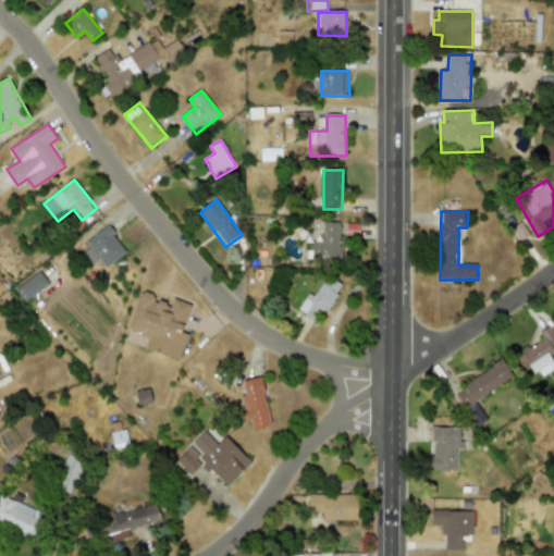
[(341,223),(324,222),(324,243),(315,243),(315,258),(344,258),(344,236),(341,236),(341,223)]
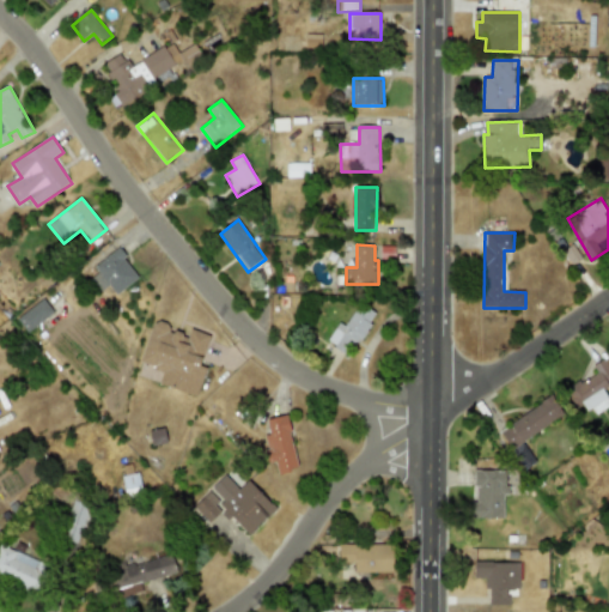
[(95,267),(117,296),(141,278),(119,249),(95,267)]
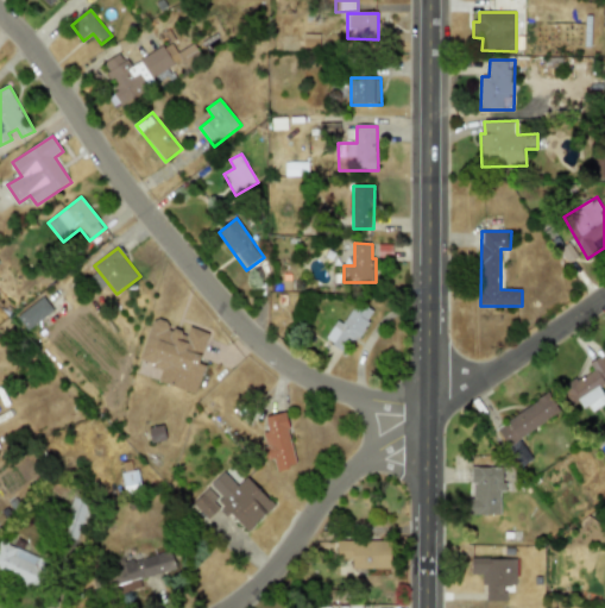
[(55,311),(44,298),(18,317),(29,331),(55,311)]
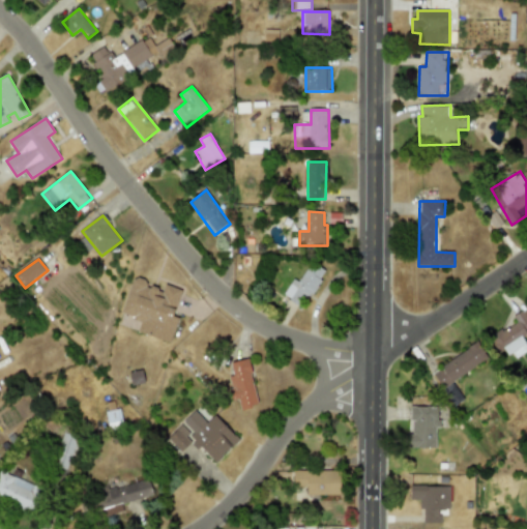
[(325,268),(311,262),(300,283),(293,278),(285,297),(305,307),(325,268)]
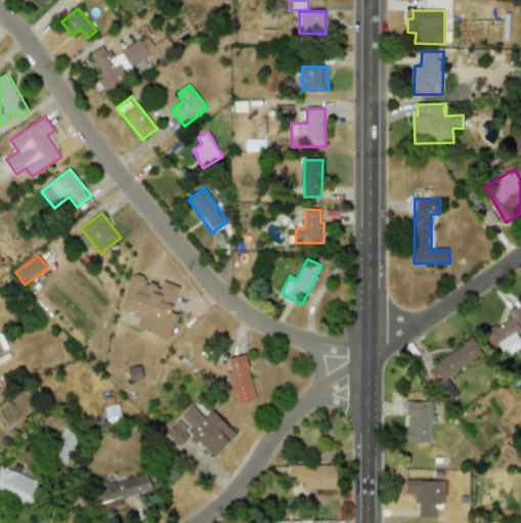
[(170,339),(178,314),(173,313),(181,287),(164,281),(162,288),(145,282),(147,278),(133,274),(121,311),(140,317),(136,329),(170,339)]
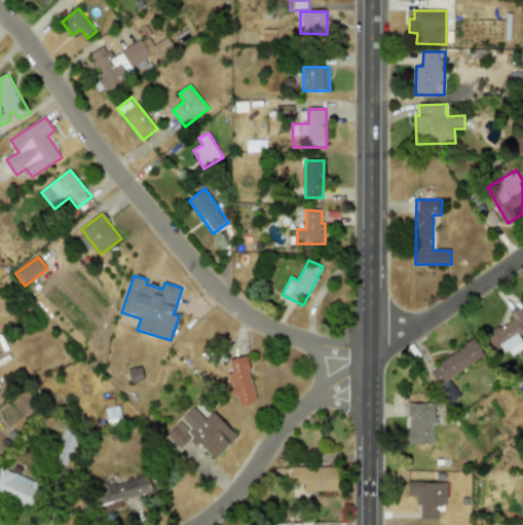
[(522,341),(517,333),(522,329),(522,306),(511,314),(513,319),(487,337),(496,350),(503,345),(512,357),(522,348),(522,341)]
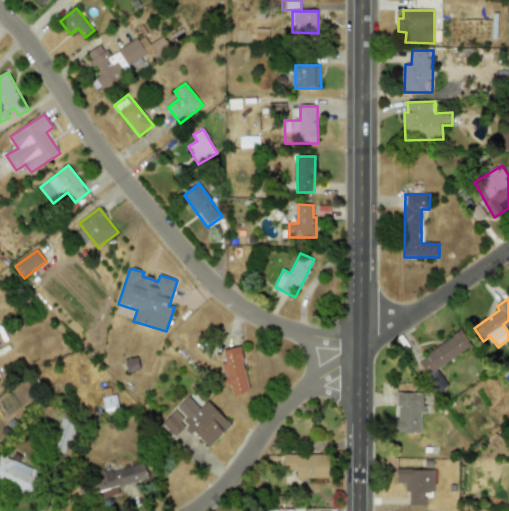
[(427,374),(473,349),(464,333),(418,357),(427,374)]
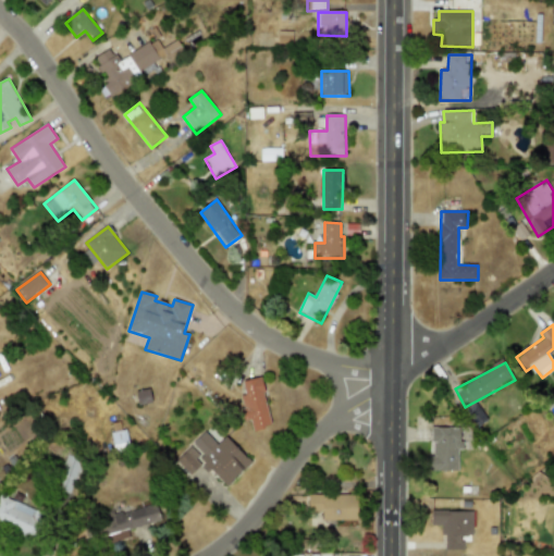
[(273,427),(262,378),(244,381),(247,395),(243,396),(250,432),(273,427)]
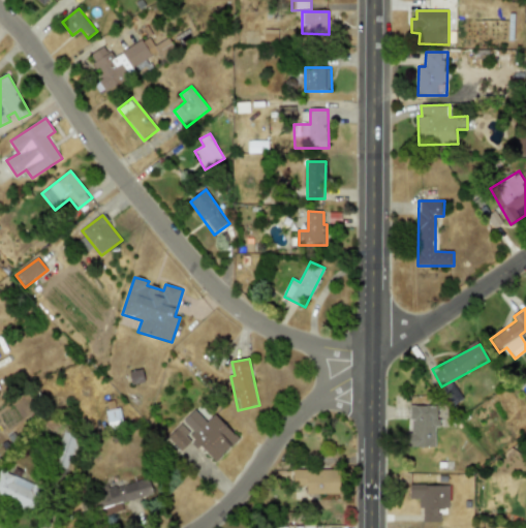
[(145,382),(143,370),(130,373),(132,384),(145,382)]
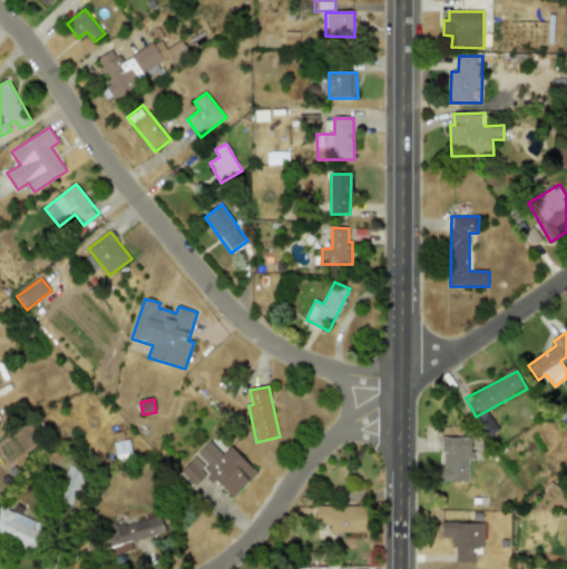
[(470,482),(470,461),(473,461),(473,438),(443,438),(442,482),(470,482)]
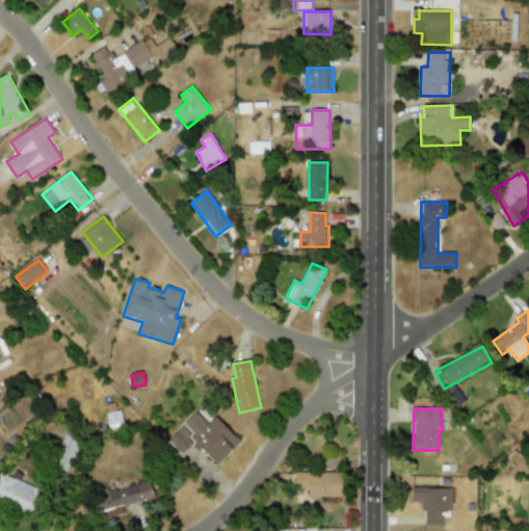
[(110,428),(125,424),(121,410),(107,414),(110,428)]
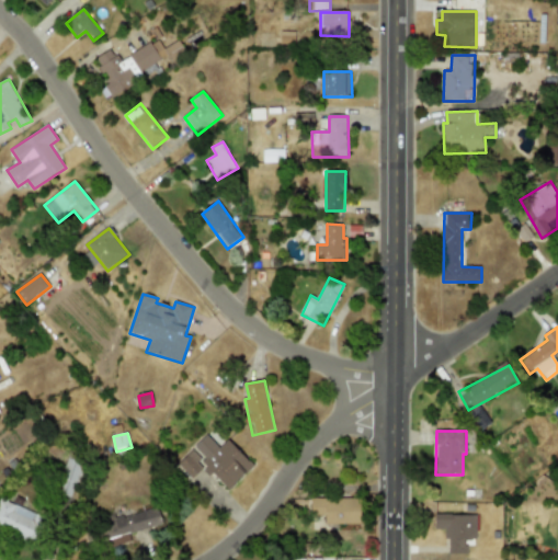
[(194,479),(205,467),(229,491),(254,466),(228,440),(220,447),(207,435),(179,464),(194,479)]
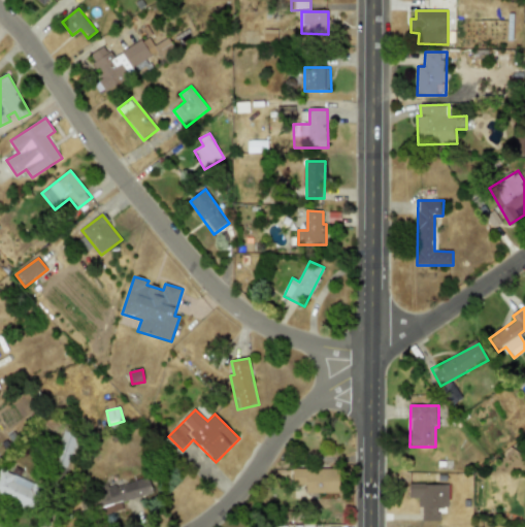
[(71,468),(79,435),(63,431),(55,465),(71,468)]
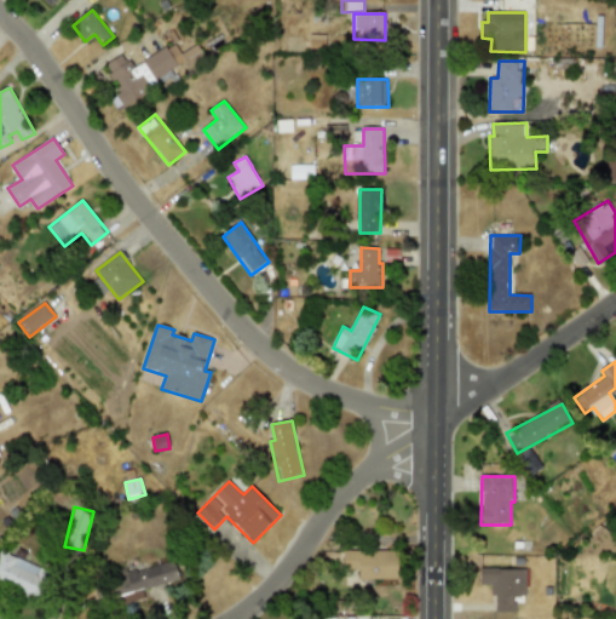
[(0,580),(39,599),(51,573),(1,551),(0,554),(0,580)]
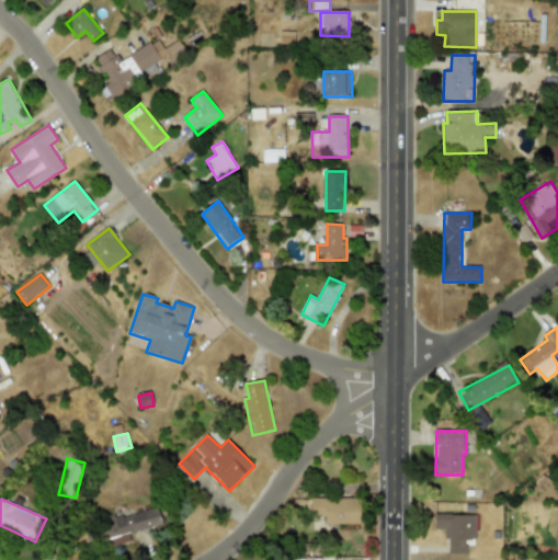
[(362,524),(362,499),(311,499),(311,517),(326,517),(326,525),(362,524)]
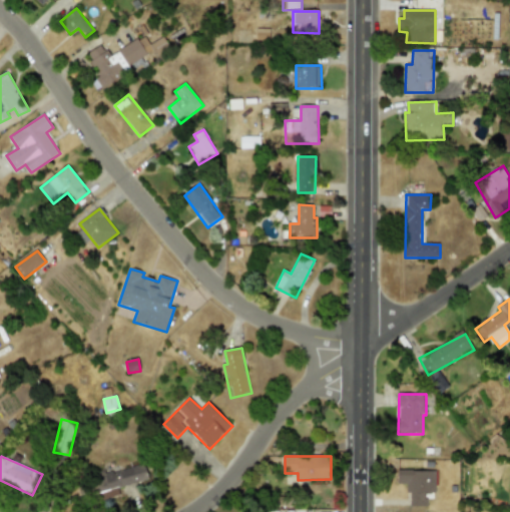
[(94,477),(100,501),(120,495),(119,488),(149,480),(145,463),(94,477)]
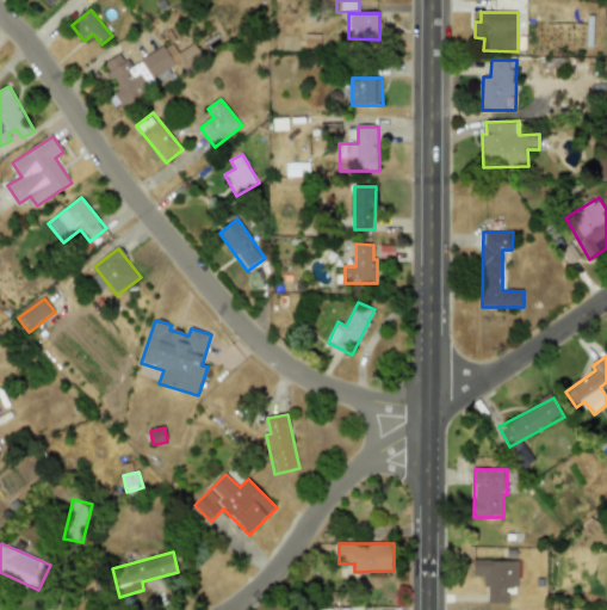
[(519,560),(475,561),(475,577),(484,577),(485,587),(489,587),(489,603),(509,603),(509,589),(520,589),(519,560)]
